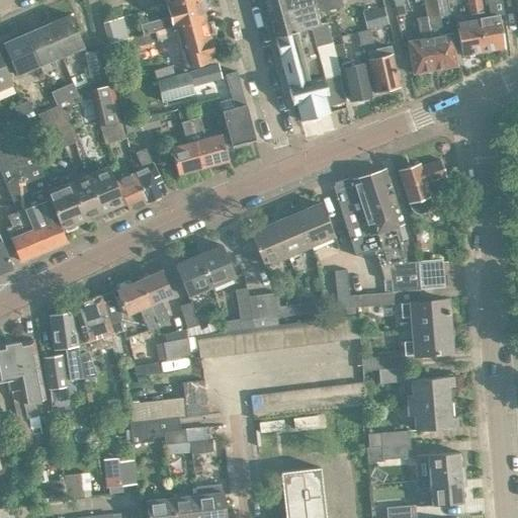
[(182,0),(167,4),(170,15),(140,24),(143,33),(151,31),(154,30),(203,17),(202,10),(203,10),(205,6),(203,0),(182,0)]
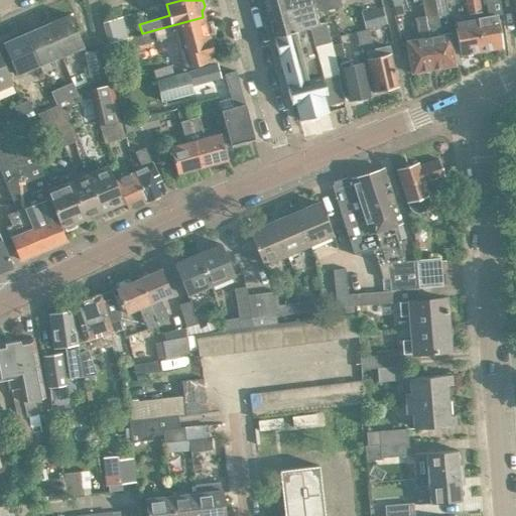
[(262,0),(267,17),(329,0),(262,0)]
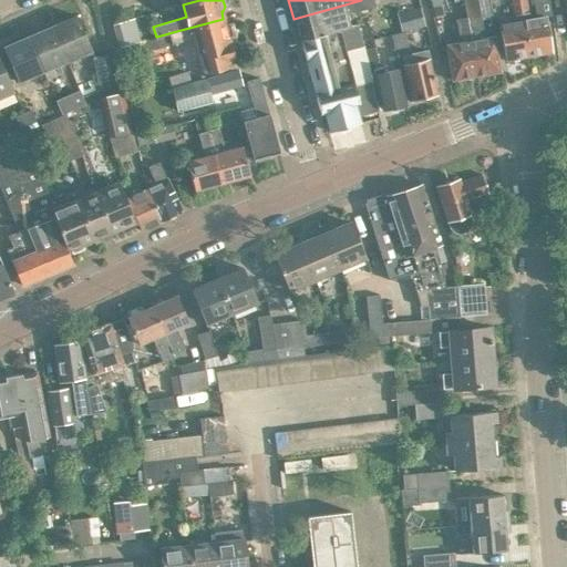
[(346,14),(368,8),(375,6),(373,0),(361,0),(294,19),(300,42),(350,29),(346,14)]
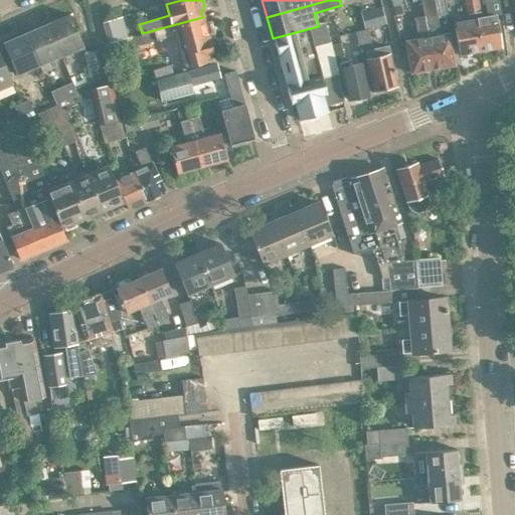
[(433,0),(419,0),(421,9),(422,16),(427,37),(426,37),(433,69),(454,65),(454,64),(449,32),(438,34),(436,35),(435,27),(436,26),(438,26),(433,0)]
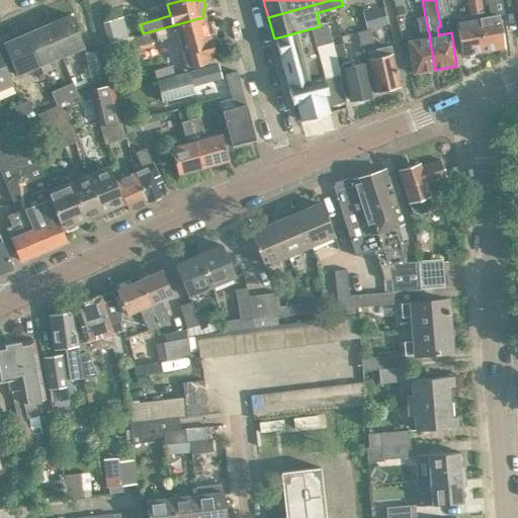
[(440,0),(441,21),(449,21),(448,0),(440,0)]
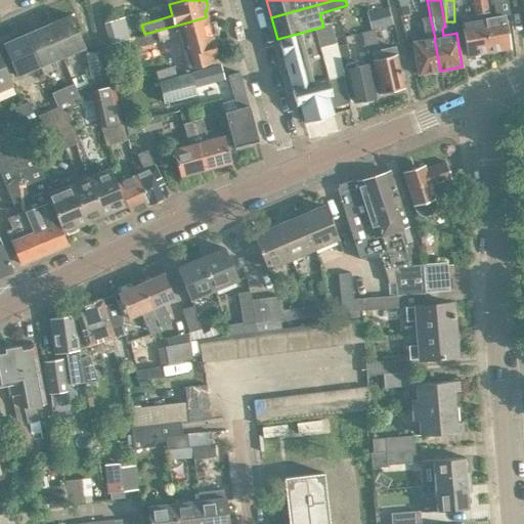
[(479,3),(473,4),(475,14),(481,13),(487,12),(485,2),(479,3)]
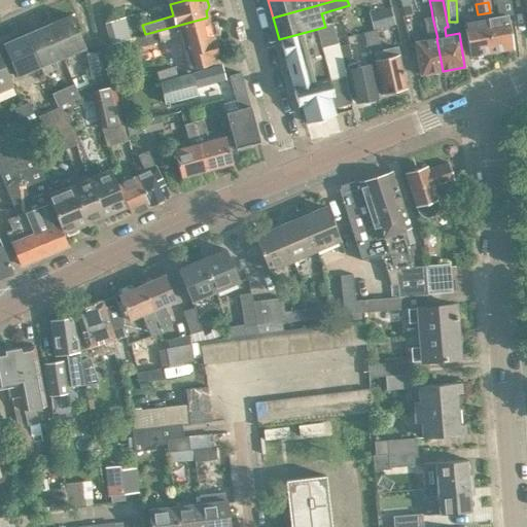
[(410,4),(401,6),(403,15),(412,13),(410,4)]
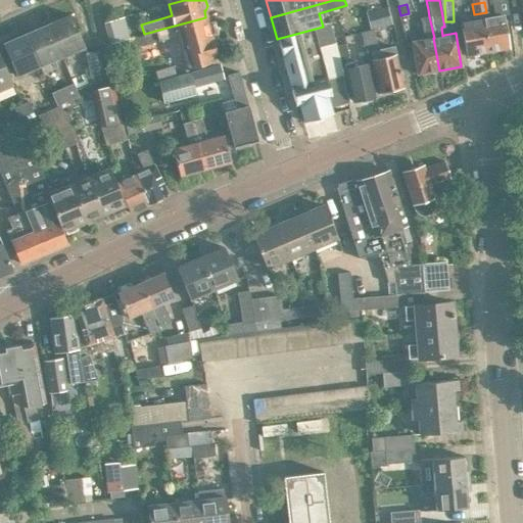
[(371,29),(372,29),(390,24),(386,7),(366,12),(371,29)]
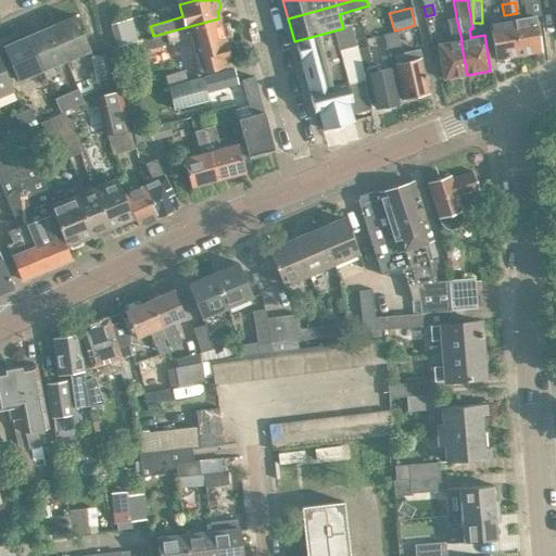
[(517,13),(510,14),(512,21),(518,55),(541,51),(534,16),(518,20),(517,13)]
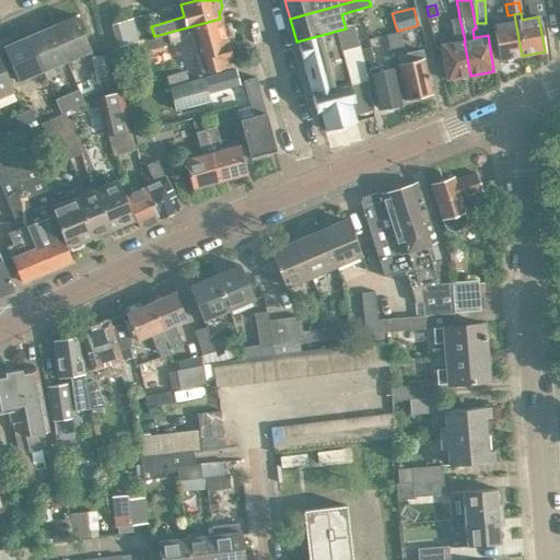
[(51,25),(66,60),(89,49),(73,15),(51,25)]
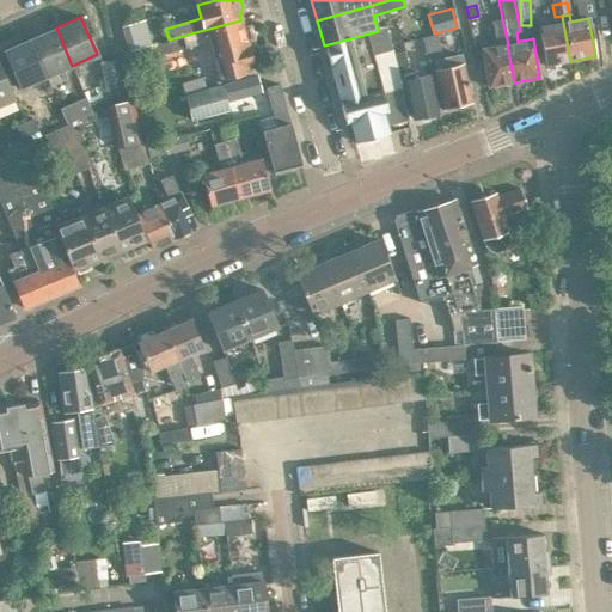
[(501,44),(479,49),(488,89),(514,83),(507,44),(508,44),(502,19),(491,22),(494,30),(496,42),(500,41),(501,44)]
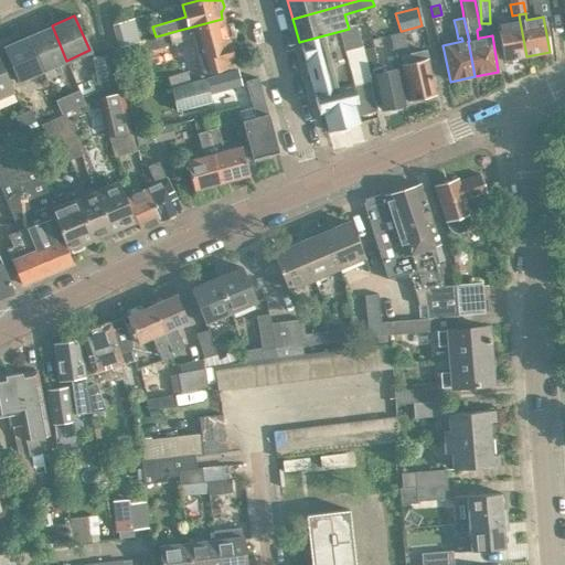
[(171,44),(191,39),(200,75),(230,67),(227,60),(233,59),(222,19),(168,33),(171,44)]
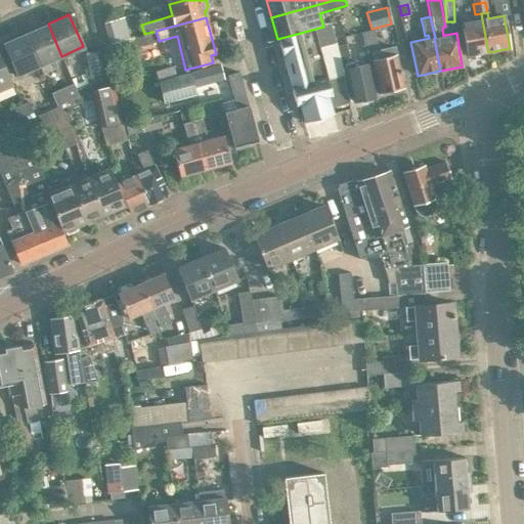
[(112,19),(104,22),(107,34),(111,44),(120,41),(114,19),(112,19)]
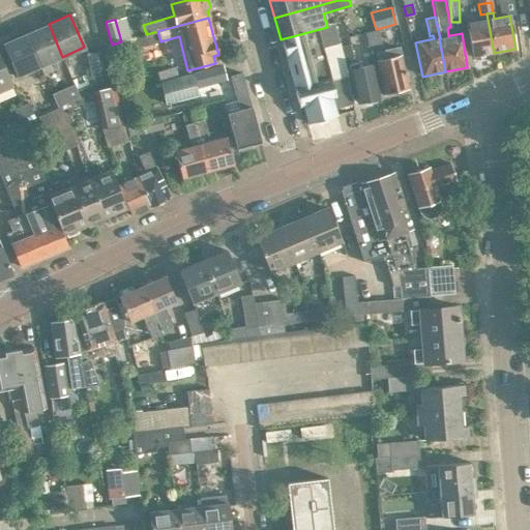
[(488,20),(466,24),(472,57),(494,53),(488,20)]
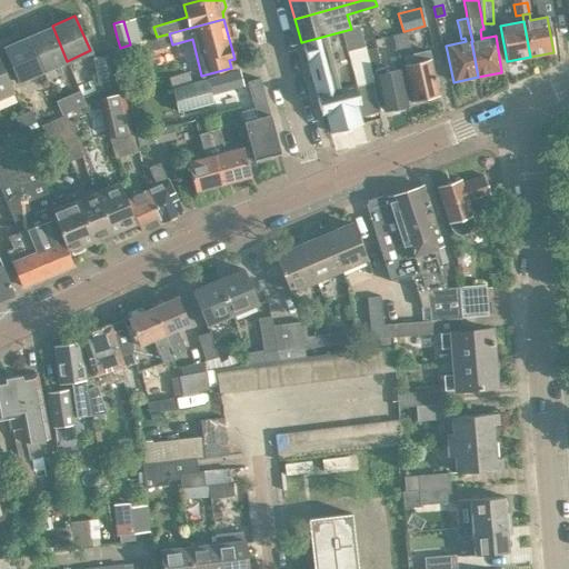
[(27,37),(42,71),(67,61),(52,26),(27,37)]
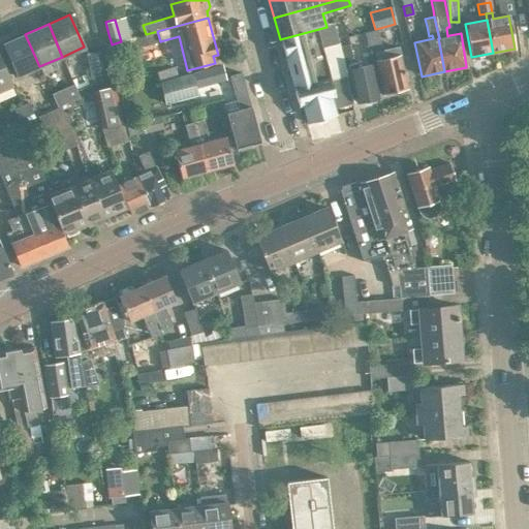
[(280,39),(293,90),(329,80),(346,75),(343,61),(339,47),(333,25),(327,27),(280,39)]
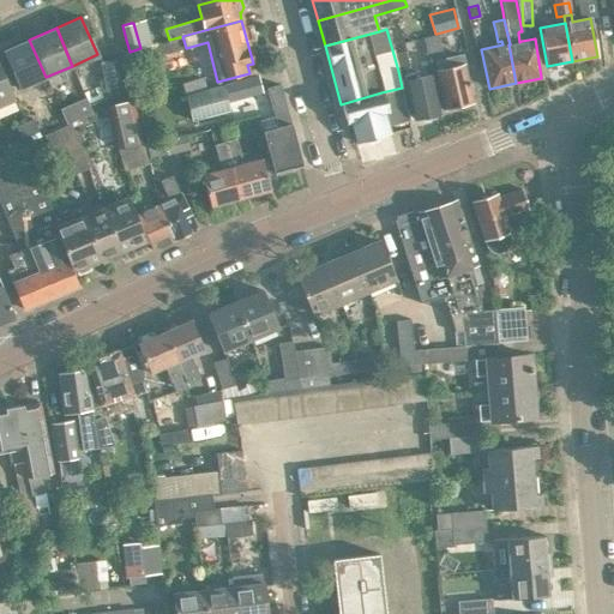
[(426,46),(427,52),(440,49),(437,34),(435,34),(423,37),(426,46)]
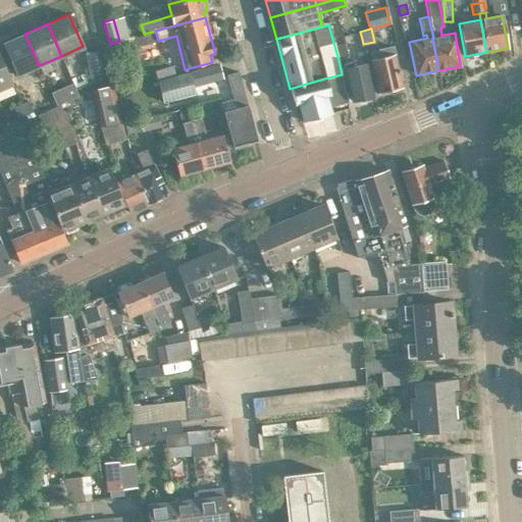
[(144,34),(134,37),(137,47),(155,42),(152,32),(144,34)]
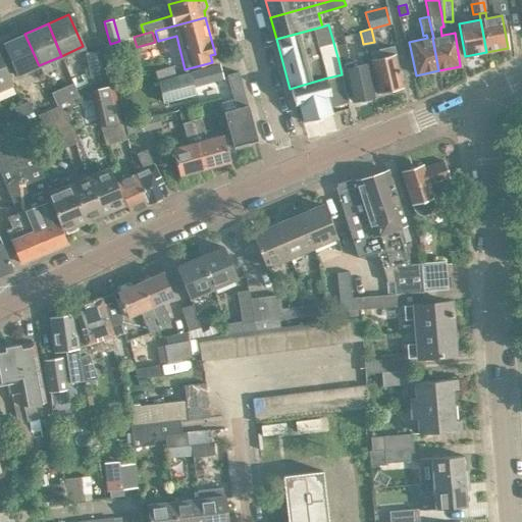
[(15,75),(39,65),(24,34),(2,44),(15,75)]
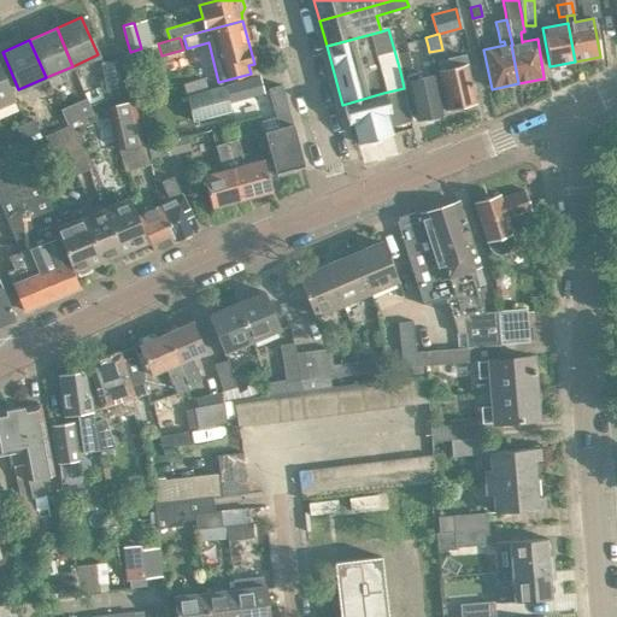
[(411,68),(406,51),(395,54),(400,71),(411,68)]
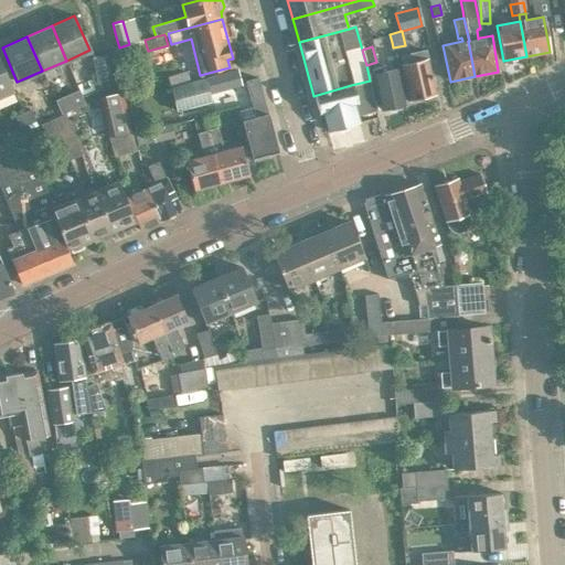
[(408,54),(398,56),(408,99),(434,94),(425,51),(424,46),(407,50),(408,54)]
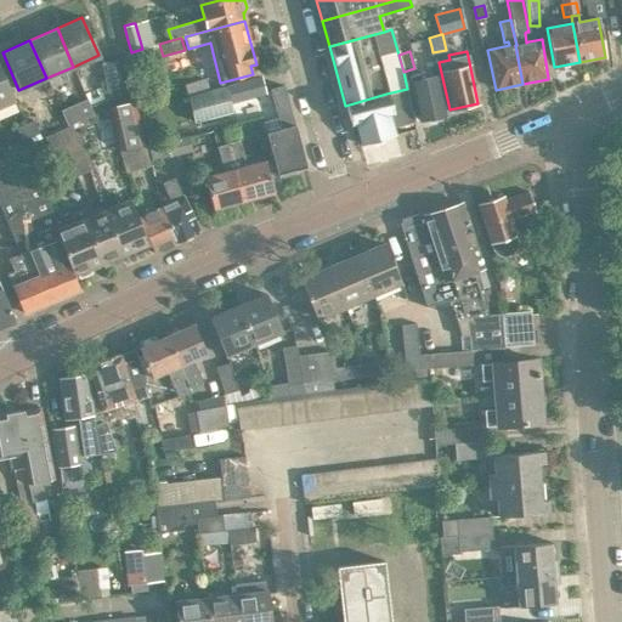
[(122,90),(116,60),(101,63),(107,92),(122,90)]
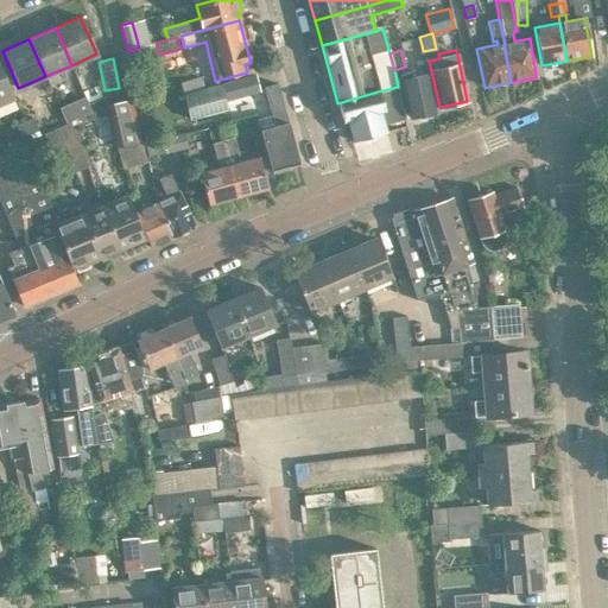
[(0,68),(0,101),(13,96),(0,68)]
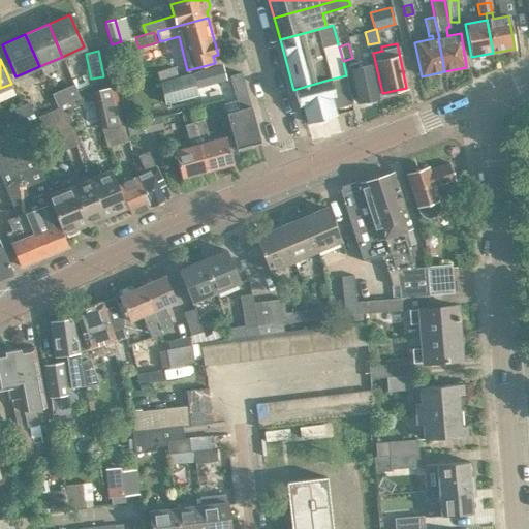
[(371,61),(358,64),(347,65),(355,102),(378,97),(371,61)]
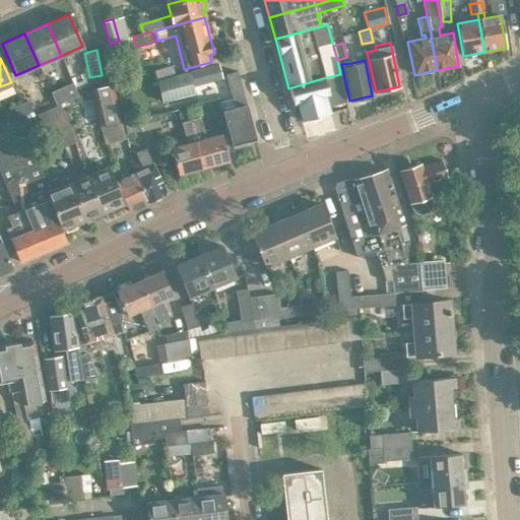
[(218,64),(175,76),(156,81),(155,81),(161,103),(194,93),(192,85),(221,77),(218,64)]
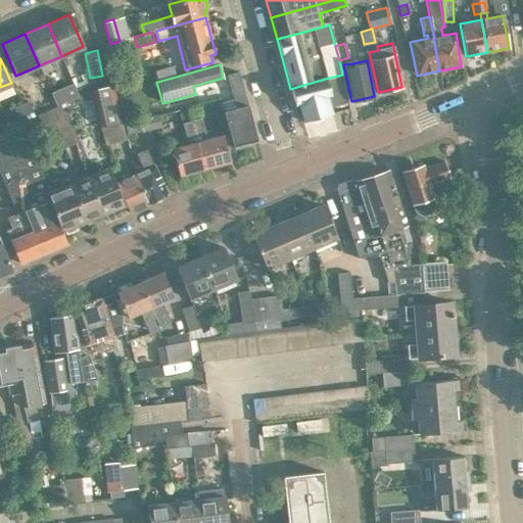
[(157,82),(176,77),(173,65),(154,72),(157,82)]
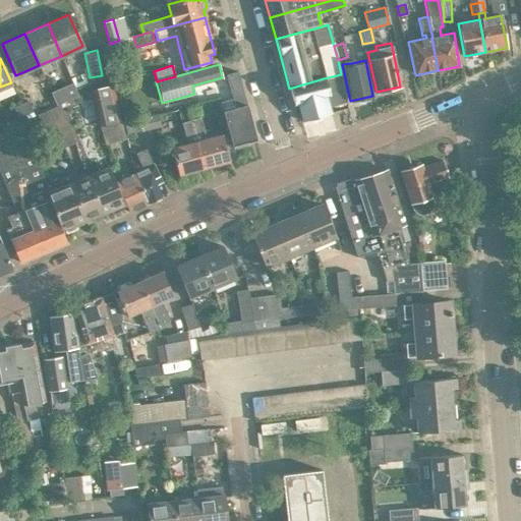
[(231,147),(255,140),(237,72),(226,75),(232,100),(220,103),(224,117),(226,126),(231,147)]
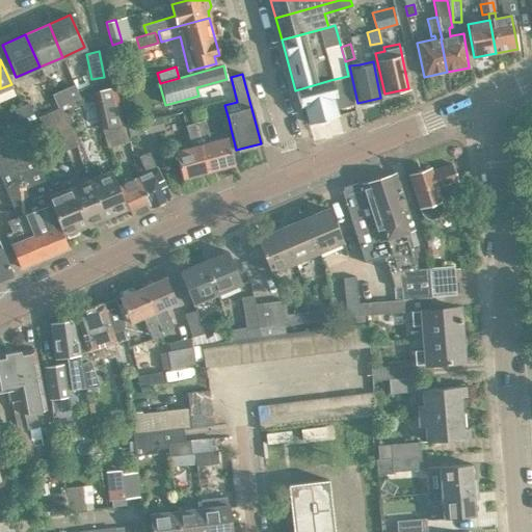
[(302,106),(308,125),(337,116),(331,98),(336,98),(330,80),(295,90),(299,107),(302,106)]
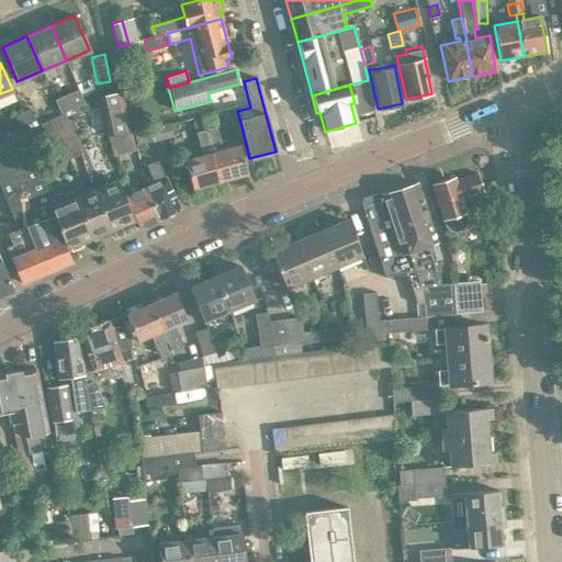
[(108,137),(128,131),(120,92),(99,98),(108,137)]
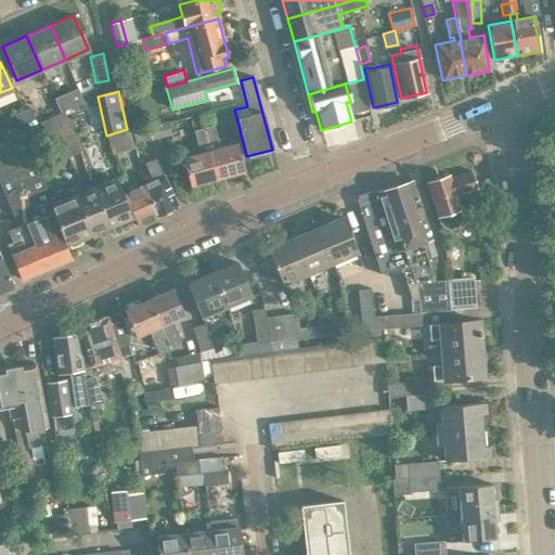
[(54,99),(60,112),(73,106),(67,93),(54,99)]
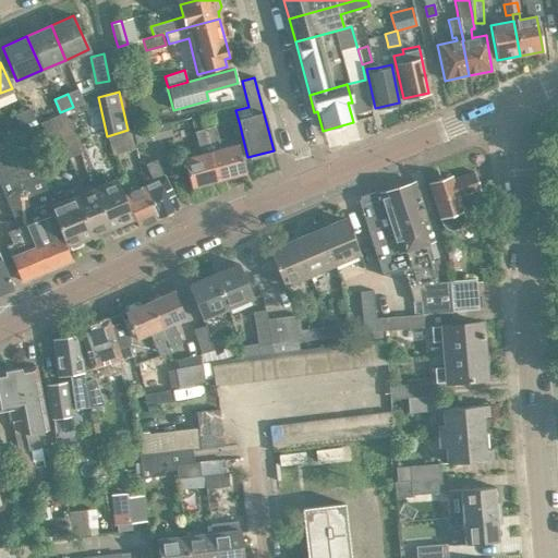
[(27,107),(20,110),(25,122),(33,119),(27,107)]
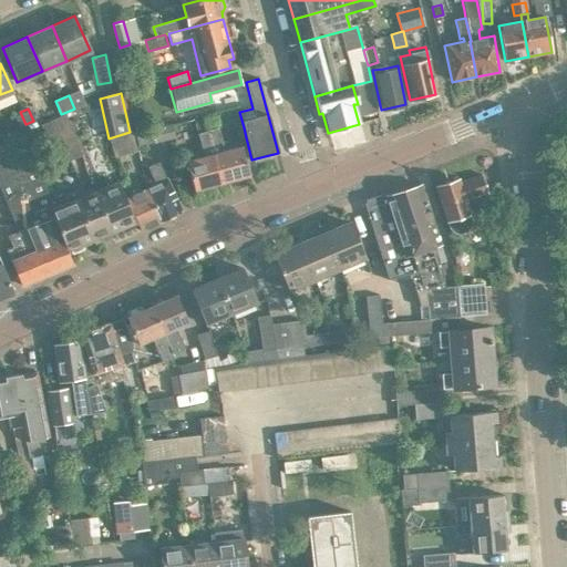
[(20,112),(12,115),(18,127),(26,124),(20,112)]
